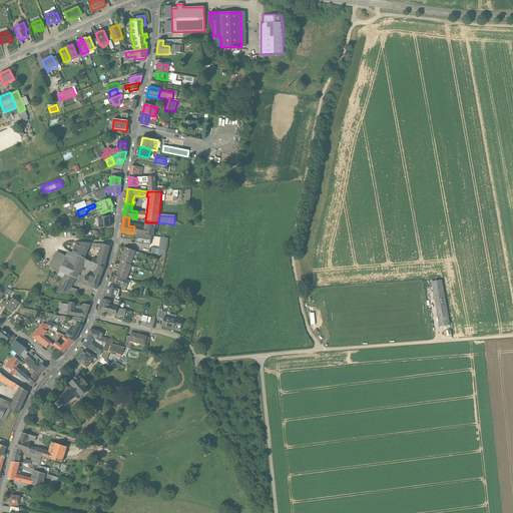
[(99,217),(99,227),(109,227),(109,217),(105,217),(99,217)]
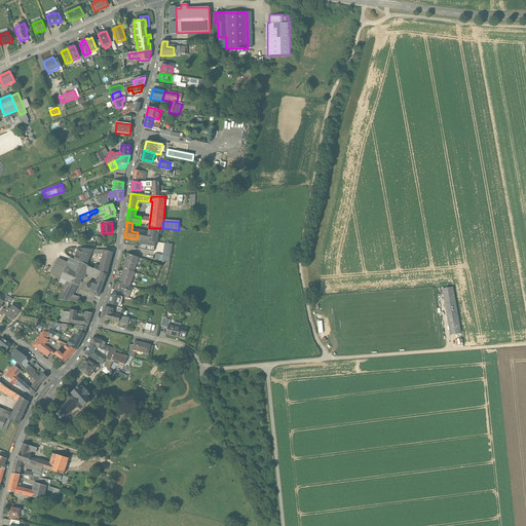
[(149,233),(138,232),(137,239),(141,239),(139,250),(154,252),(156,242),(157,242),(159,228),(149,228),(149,233)]
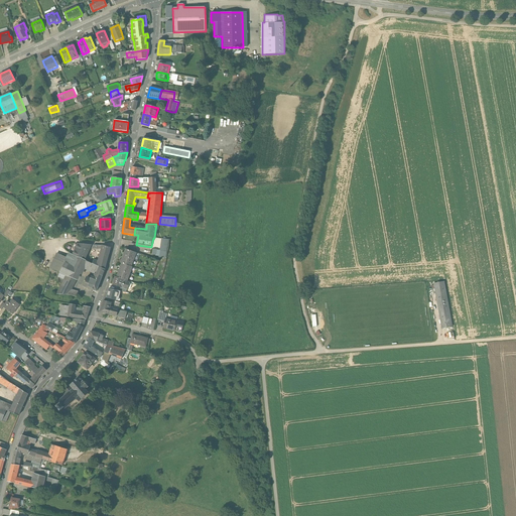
[(166,258),(168,239),(162,238),(160,251),(156,250),(153,249),(152,255),(156,255),(156,256),(159,256),(159,258),(166,258)]
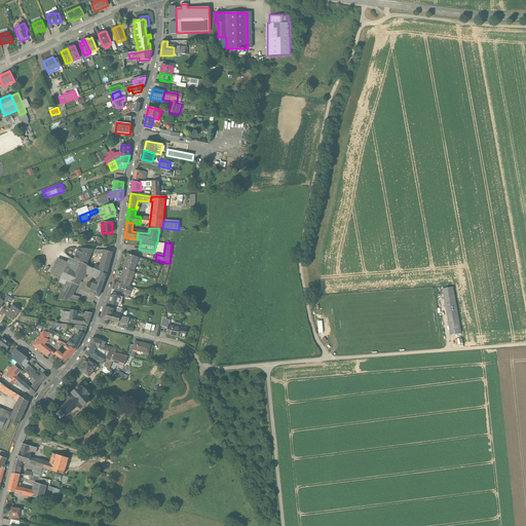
[(94,250),(76,249),(70,261),(79,262),(86,265),(92,253),(96,254),(104,254),(105,251),(94,250)]
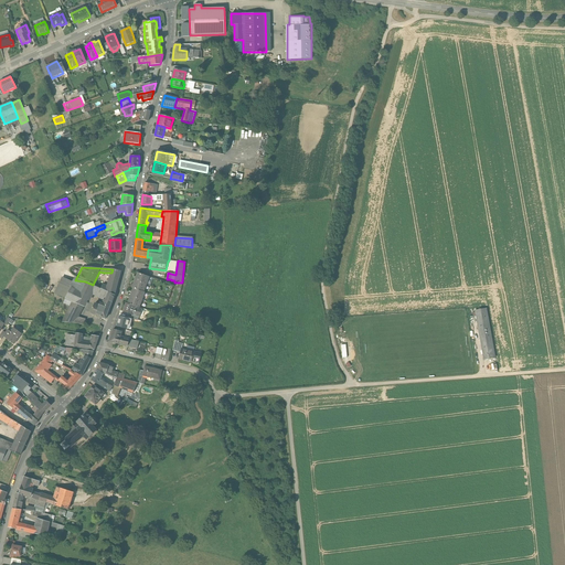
[(120,272),(113,269),(112,273),(110,277),(109,277),(108,278),(109,279),(108,286),(116,289),(120,272)]
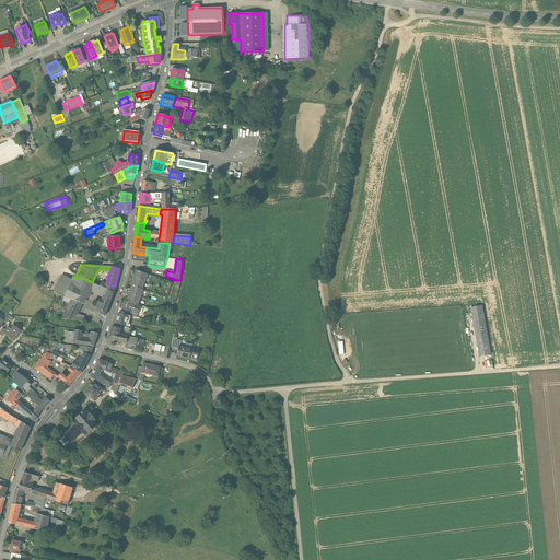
[(148,275),(137,270),(133,278),(144,282),(148,275)]
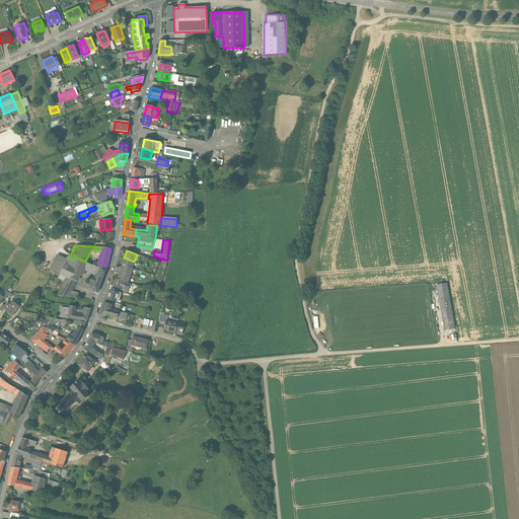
[(50,269),(60,274),(68,258),(58,253),(50,269)]
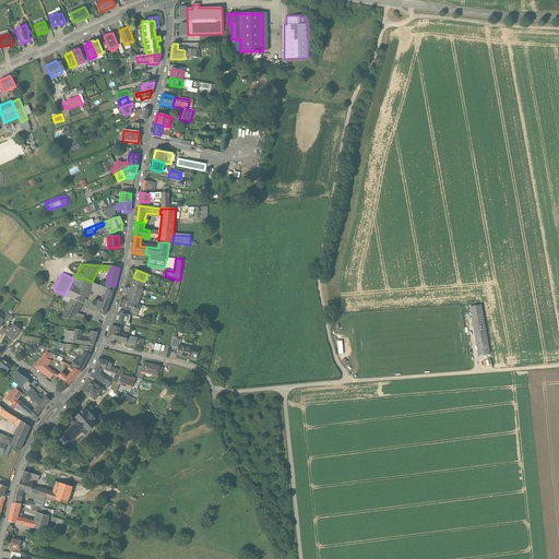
[(74,277),(73,278),(64,295),(88,306),(90,305),(92,305),(94,300),(85,297),(90,289),(98,294),(99,292),(106,295),(105,298),(110,300),(114,293),(99,286),(91,283),(92,282),(84,278),(74,277)]
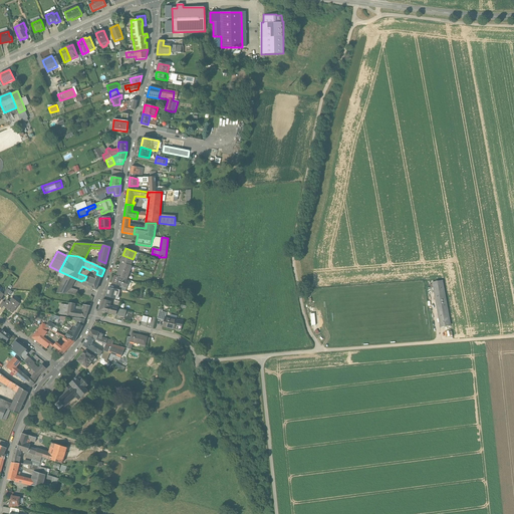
[(133,259),(122,255),(120,262),(121,263),(121,262),(131,266),(133,259)]
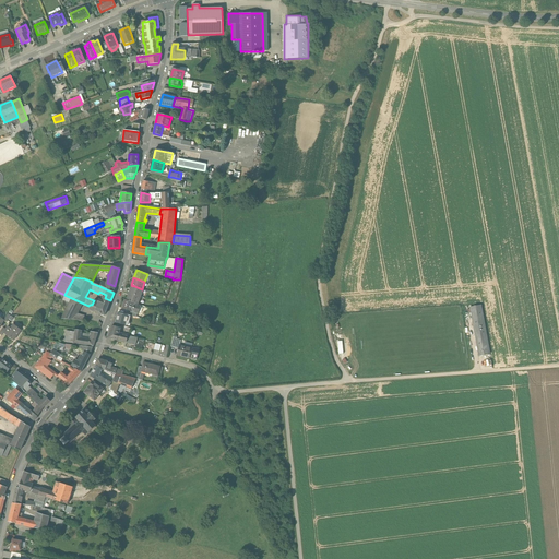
[(115,286),(107,283),(102,282),(99,286),(114,293),(115,286)]
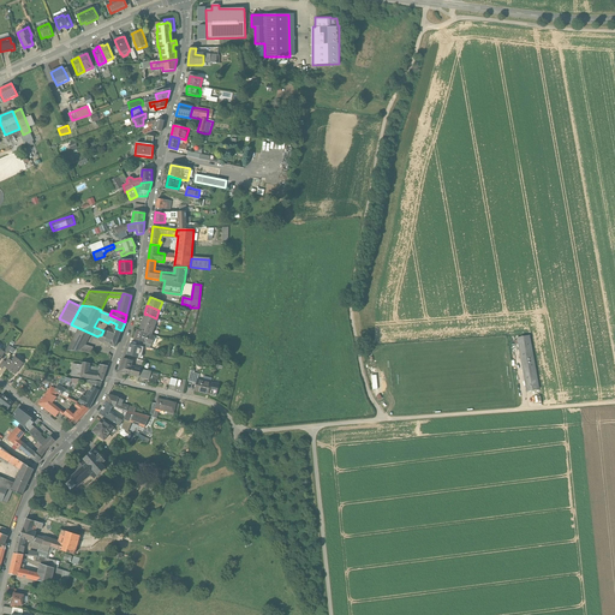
[(156,318),(145,314),(145,315),(142,322),(154,327),(157,318),(156,318)]
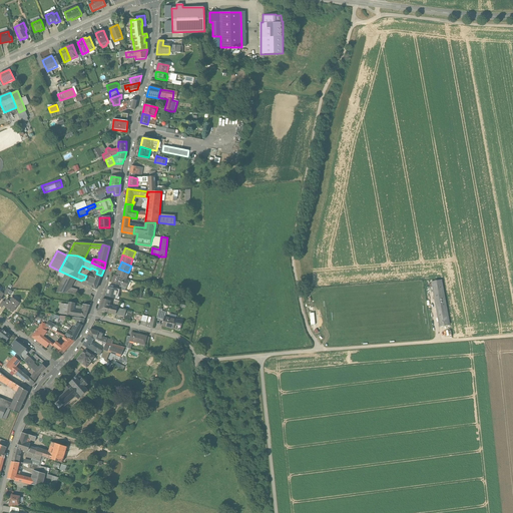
[(128,273),(118,269),(116,276),(123,279),(126,280),(128,273)]
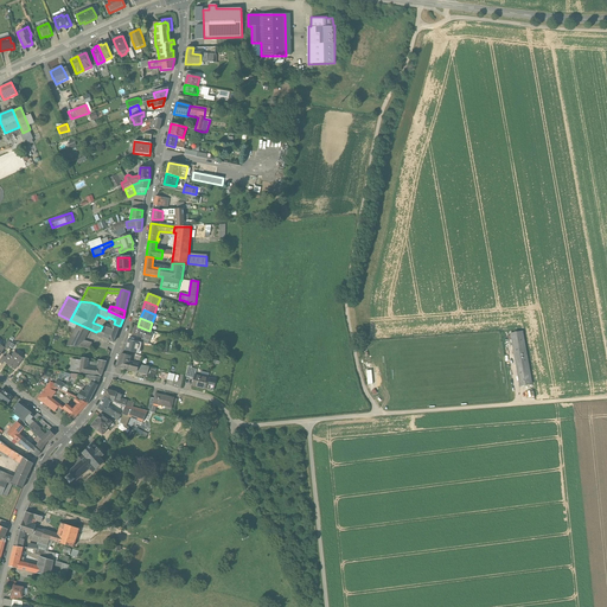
[(77,324),(66,346),(83,347),(90,350),(93,343),(85,340),(90,330),(77,324)]
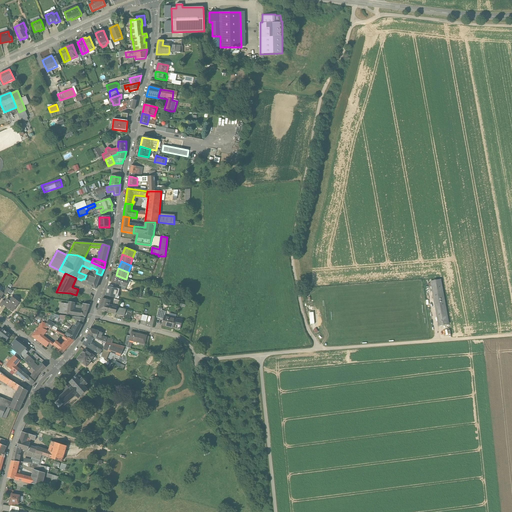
[(93,279),(86,275),(84,279),(82,284),(87,285),(90,287),(89,290),(94,292),(101,275),(96,273),(93,279)]
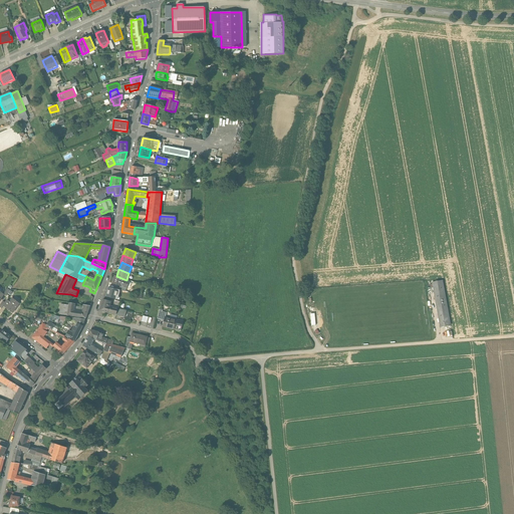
[(116,276),(114,276),(111,283),(119,286),(121,287),(123,279),(116,276)]
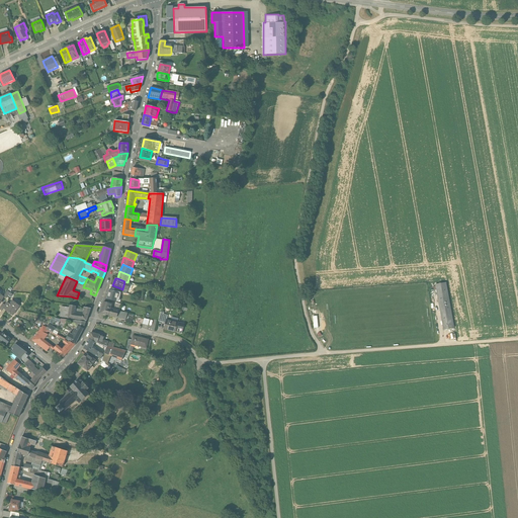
[(454,328),(446,283),(435,285),(440,314),(443,330),(454,328)]
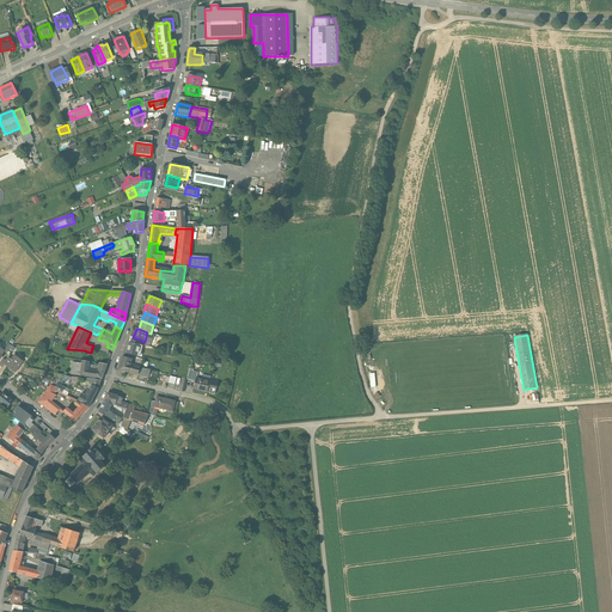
[(142,346),(129,343),(127,348),(124,348),(123,353),(129,354),(140,357),(142,346)]
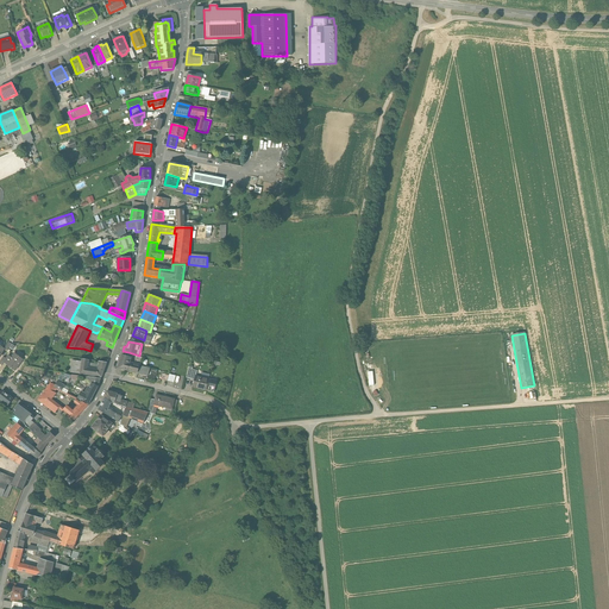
[(23,360),(14,353),(6,364),(6,365),(14,371),(23,360)]
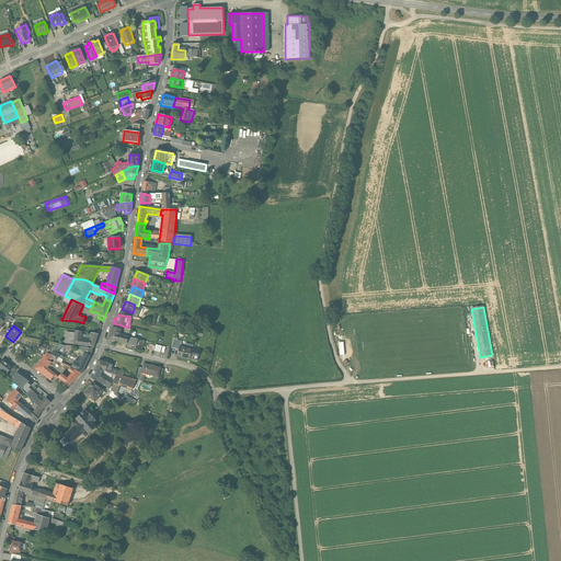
[(117,329),(112,328),(109,339),(117,341),(119,334),(116,333),(116,332),(117,329)]
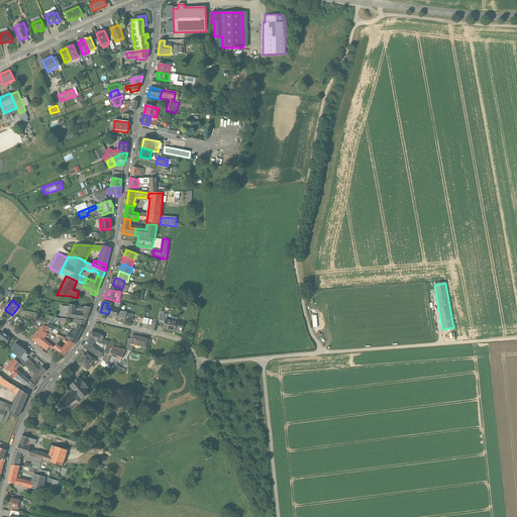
[(69,307),(63,306),(61,317),(75,318),(76,313),(75,312),(75,306),(70,305),(69,307)]
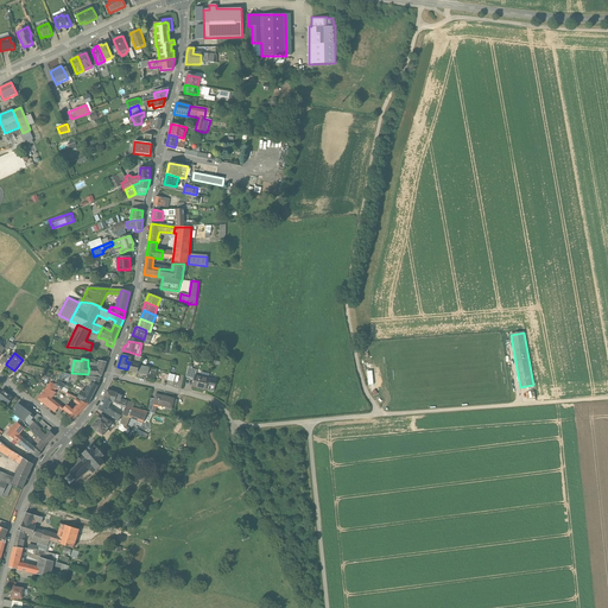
[(97,369),(89,368),(88,374),(101,377),(105,366),(107,362),(100,361),(97,369)]
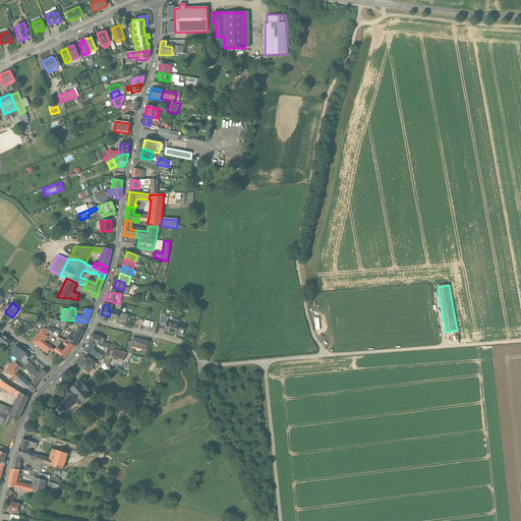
[(119,312),(111,310),(109,316),(118,319),(119,312)]
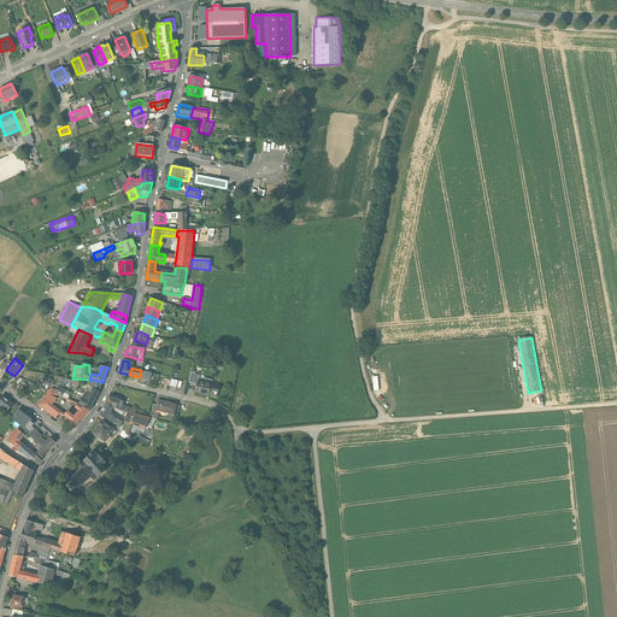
[(377,369),(370,370),(371,382),(374,382),(375,393),(377,393),(378,400),(383,400),(382,393),(381,381),(378,381),(377,369)]
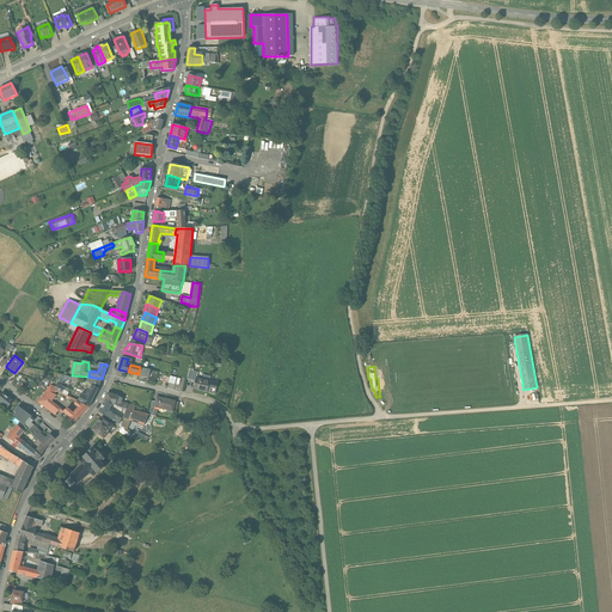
[(197,373),(189,371),(188,379),(195,381),(196,378),(197,373)]
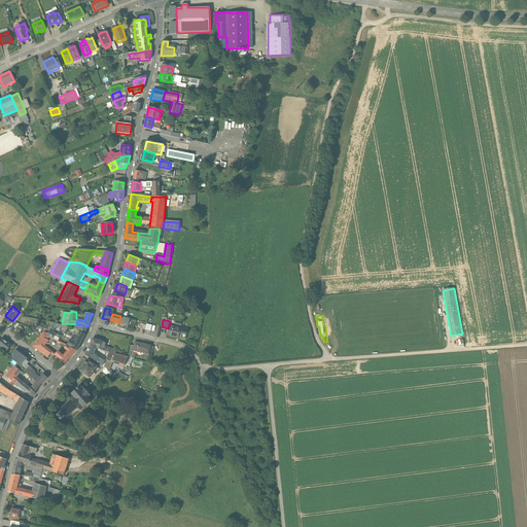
[(169,325),(168,328),(167,335),(178,338),(181,328),(169,325)]
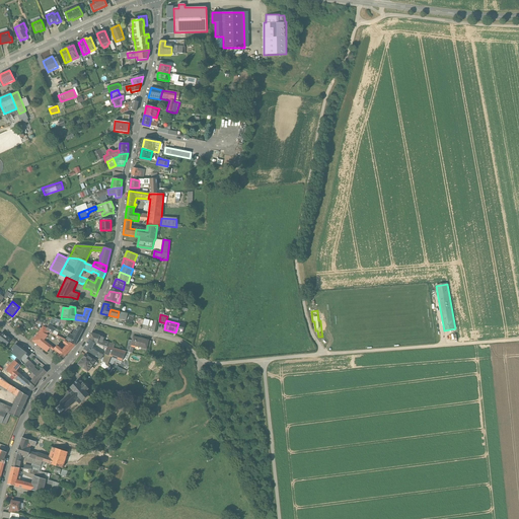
[(85,323),(74,321),(73,325),(78,326),(75,331),(81,335),(83,329),(85,323)]
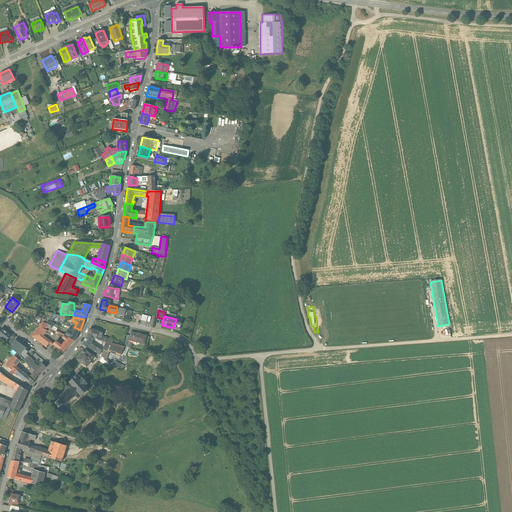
[(47,324),(46,326),(48,327),(56,331),(58,326),(52,323),(52,322),(49,320),(47,324)]
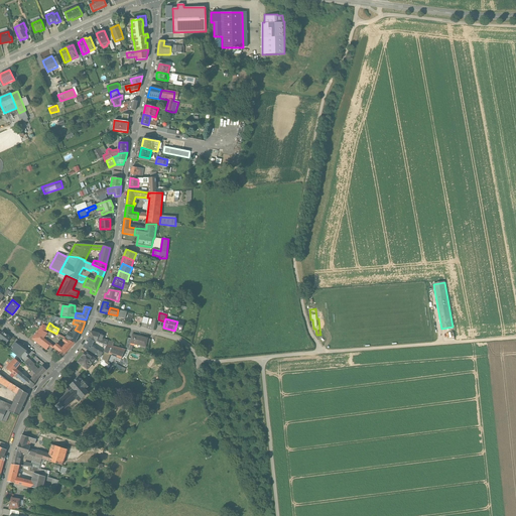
[(46,333),(47,331),(48,330),(46,329),(47,327),(42,325),(31,339),(46,351),(50,346),(53,349),(54,349),(55,347),(44,339),(47,334),(46,333)]
